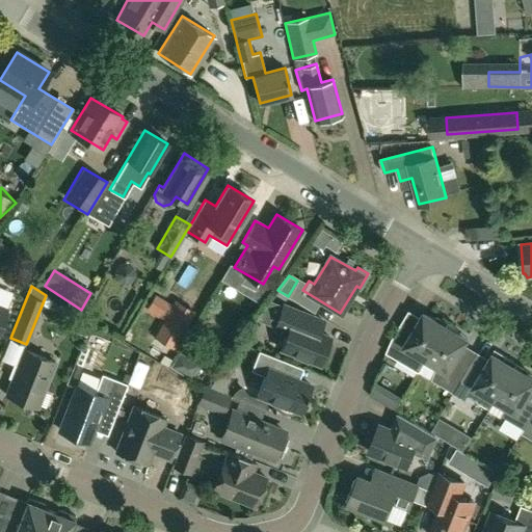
[(192,313),(175,302),(154,338),(171,348),(192,313)]
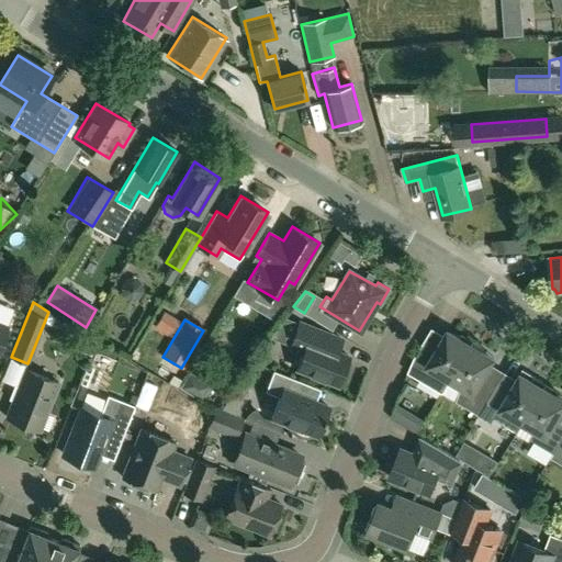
[(338,351),(344,339),(300,322),(290,346),(303,350),(296,368),(338,383),(349,356),(338,351)]
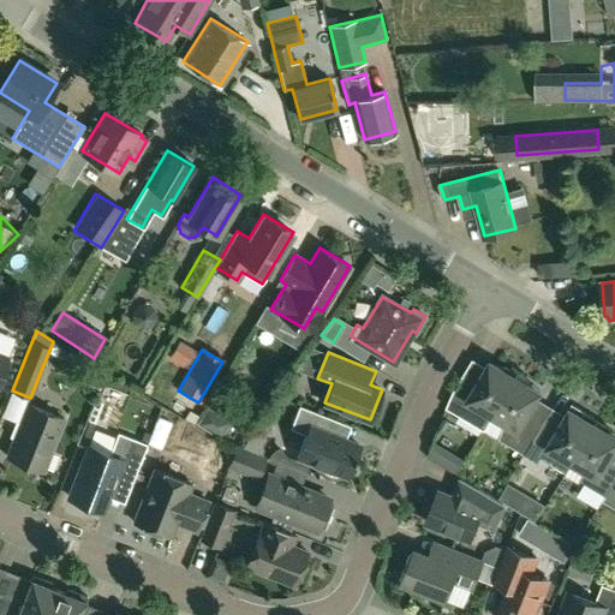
[(446,407),(466,419),(484,430),(493,415),(515,376),(490,360),(477,383),(463,375),(453,390),(446,407)]
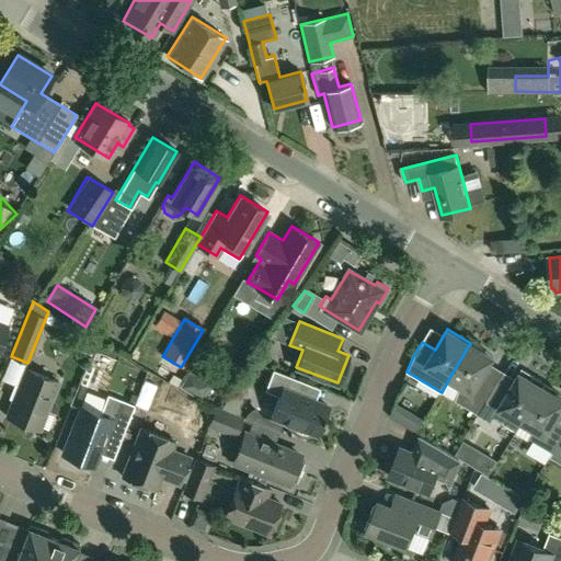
[(455,400),(478,413),(493,388),(479,380),(493,356),(470,343),(449,378),(460,385),(455,400)]
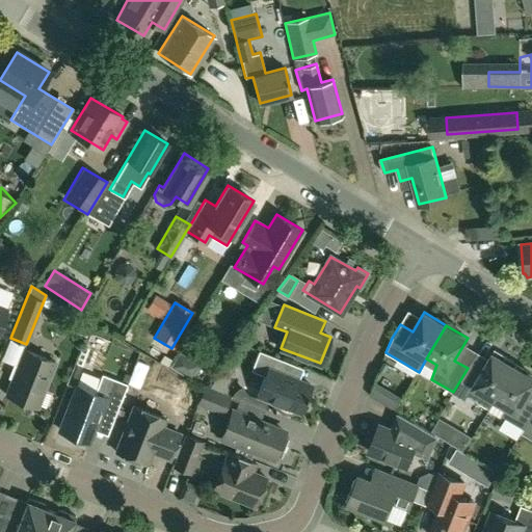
[(37,407),(55,362),(24,349),(5,395),(37,407)]
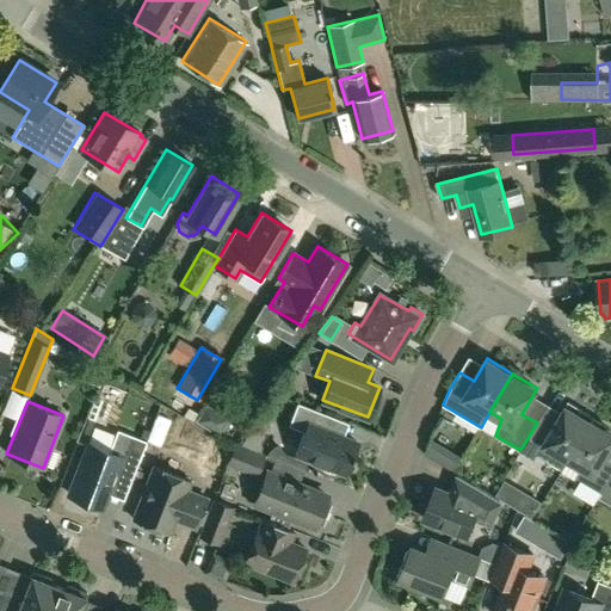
[(295,454),(345,473),(357,442),(321,427),(326,414),(297,402),(288,425),(304,431),(295,454)]
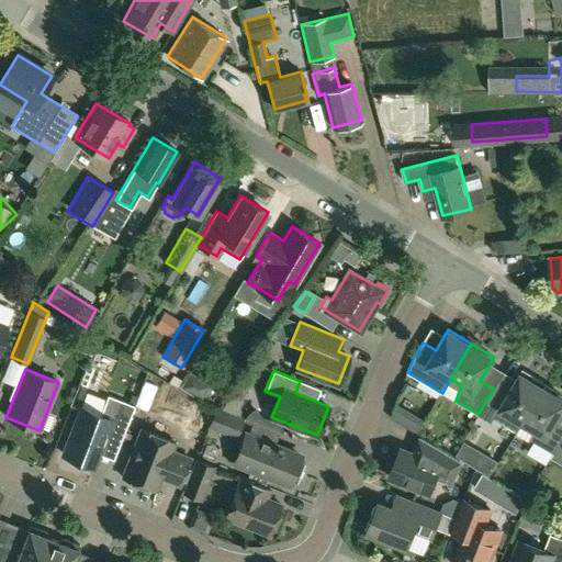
[(499,408),(523,422),(544,386),(520,373),(507,395),(495,388),(494,389),(479,414),(479,415),(492,423),(499,408)]
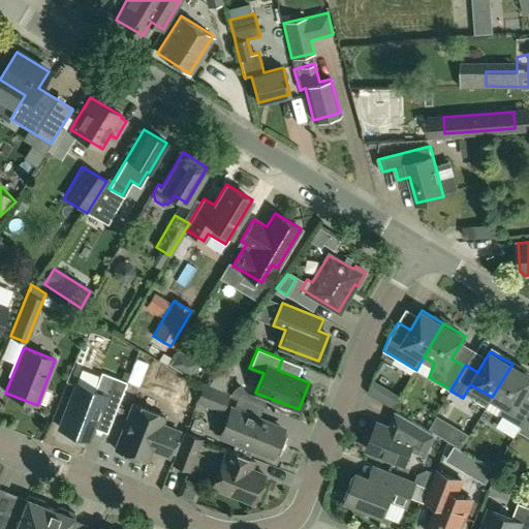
[(499,413),(521,426),(528,411),(528,400),(522,397),(528,384),(528,373),(512,364),(492,397),(504,404),(499,413)]
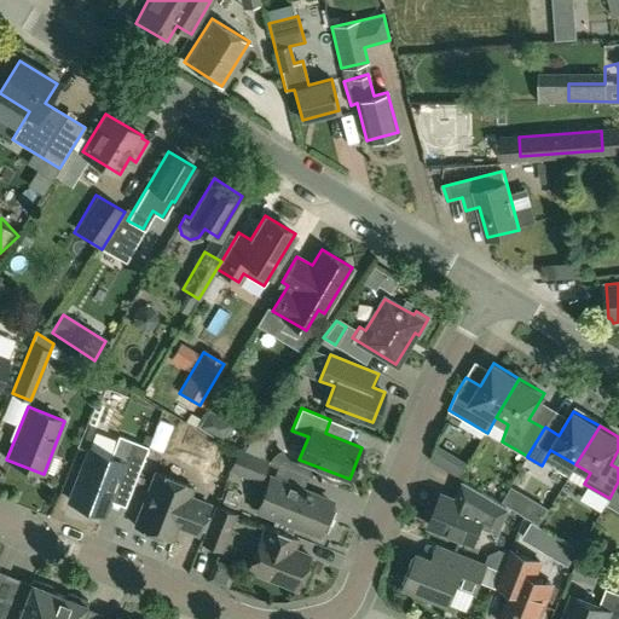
[(109,457),(90,450),(70,501),(104,514),(117,478),(133,484),(148,446),(119,435),(109,457)]
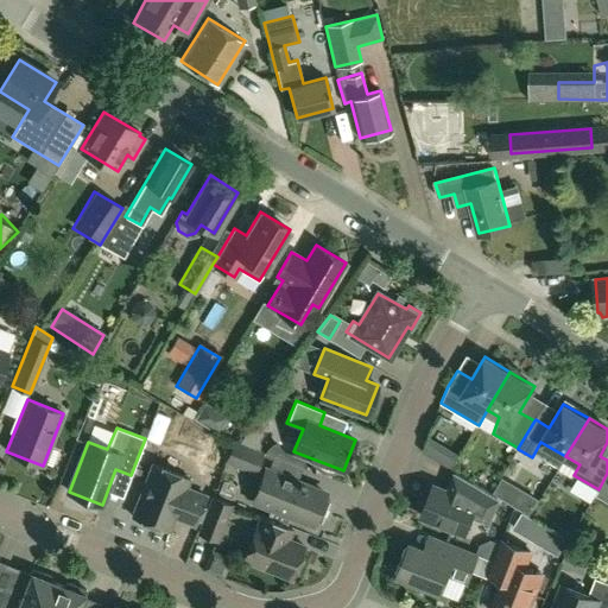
[(255,475),(264,453),(233,439),(225,462),(255,475)]
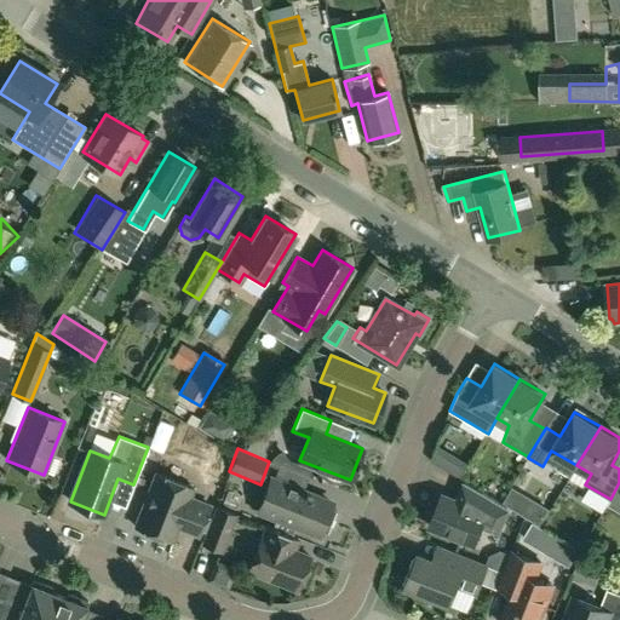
[(155,474),(135,527),(172,540),(177,527),(199,535),(210,505),(189,498),(193,488),(155,474)]
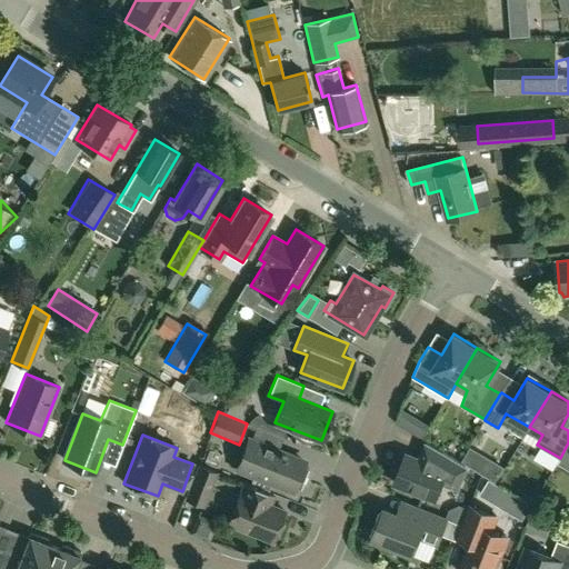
[(253,475),(249,485),(260,489),(267,491),(271,481),(292,489),(293,486),(300,488),(308,467),(302,465),(303,460),(249,439),(238,468),(253,475)]
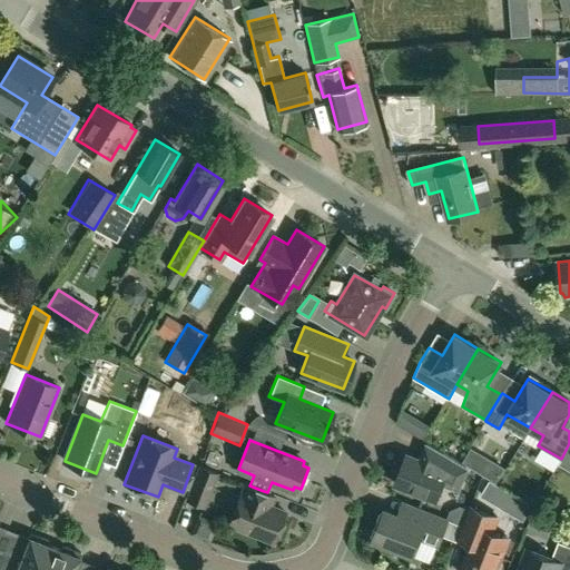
[(458,488),(467,465),(442,451),(435,465),(406,454),(395,483),(436,500),(443,481),(458,488)]
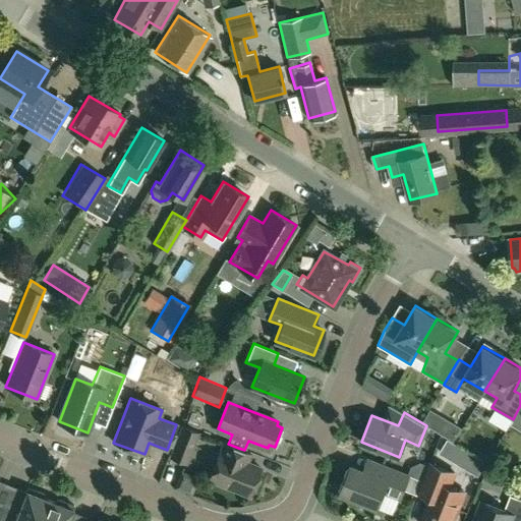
[(171,456),(185,462),(197,431),(182,425),(171,456)]
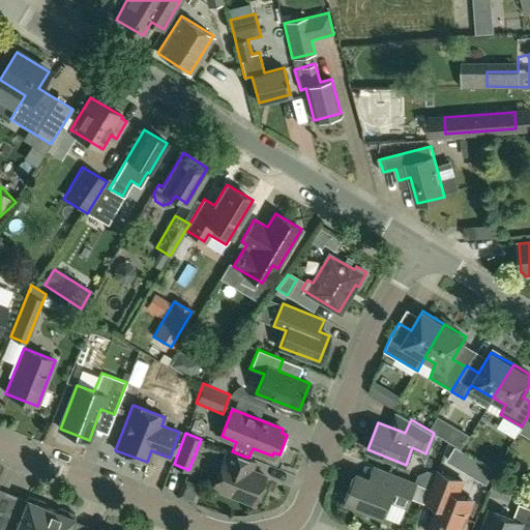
[(224,459),(212,488),(253,504),(264,475),(253,471),(257,461),(248,458),(242,455),(232,451),(228,449),(224,460),(224,459)]
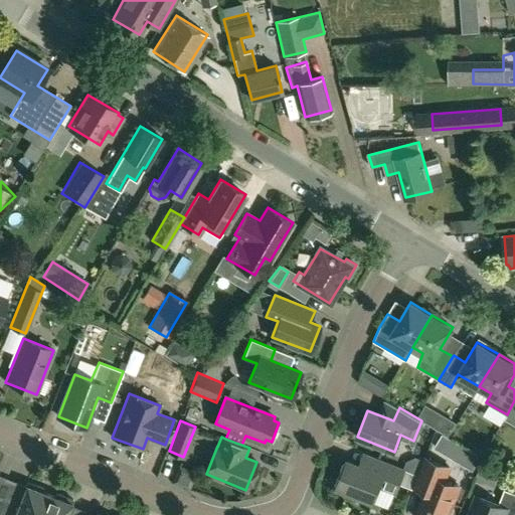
[(465,466),(477,470),(481,458),(470,453),(465,466)]
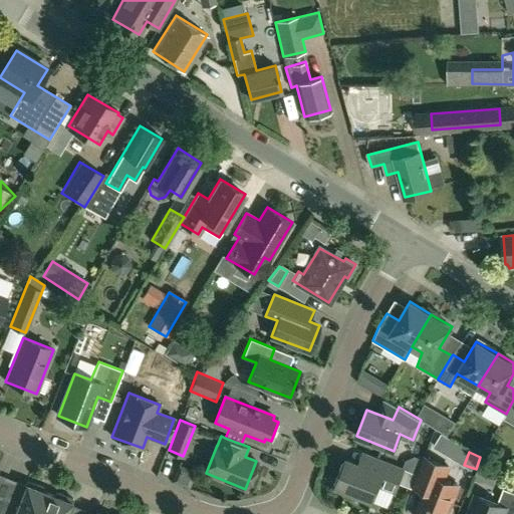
[(358,464),(346,460),(336,486),(372,500),(378,486),(395,492),(404,469),(362,453),(358,464)]
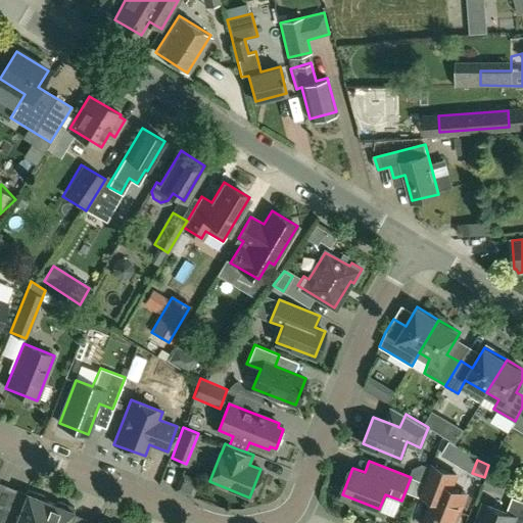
[(455,522),(466,494),(450,488),(457,474),(431,465),(420,493),(432,498),(422,522),(455,522)]
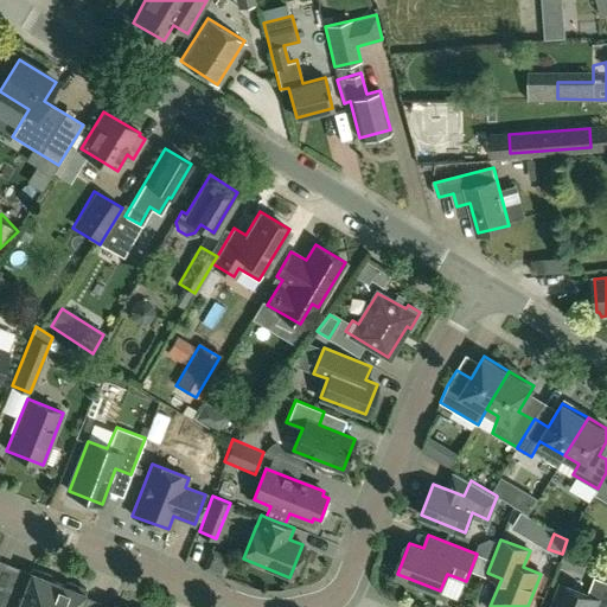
[(50,579),(51,575),(32,567),(21,595),(4,588),(0,598),(0,606),(48,606),(57,582),(50,579)]
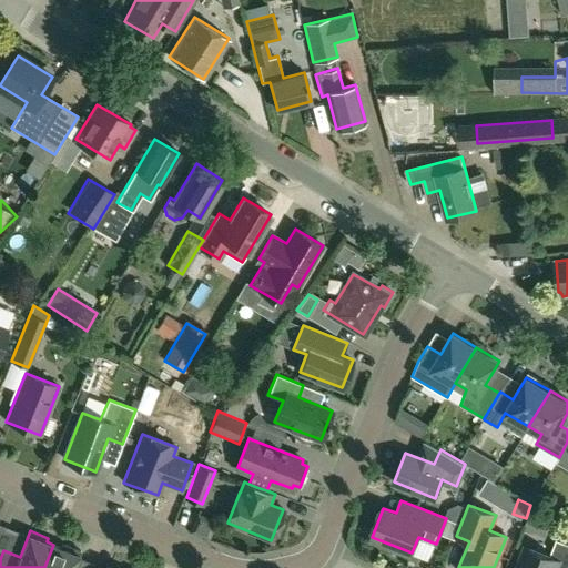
[(567,567),(567,543),(556,539),(550,556),(526,546),(517,567),(567,567)]
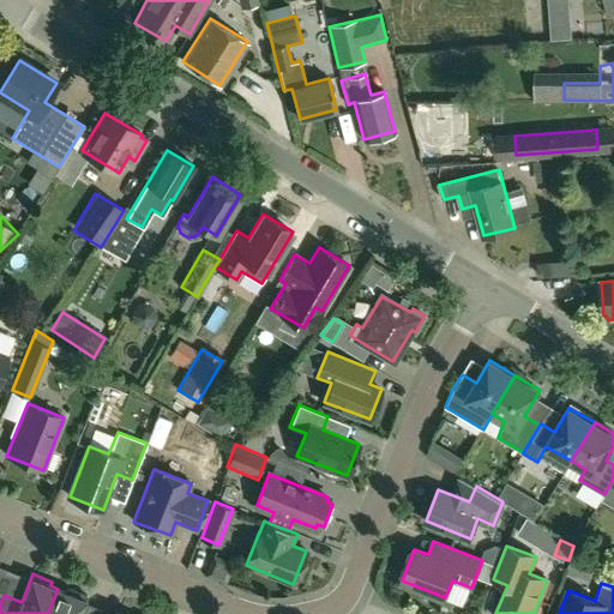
[(79,613),(88,595),(67,588),(66,591),(58,589),(48,613),(79,613)]
